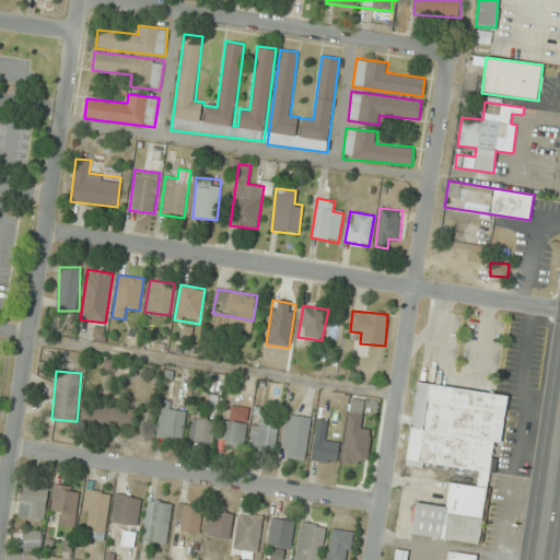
[(508,395),(417,383),(406,463),(478,471),(477,486),(450,481),(446,505),(416,502),(411,536),(480,545),(493,443),(501,444),(508,395)]
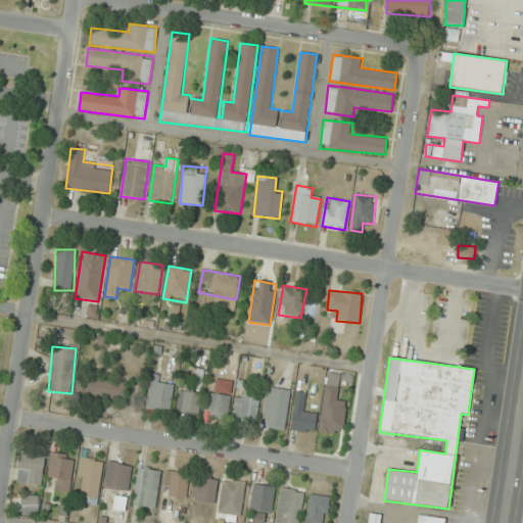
[(126,399),(128,380),(79,375),(77,394),(126,399)]
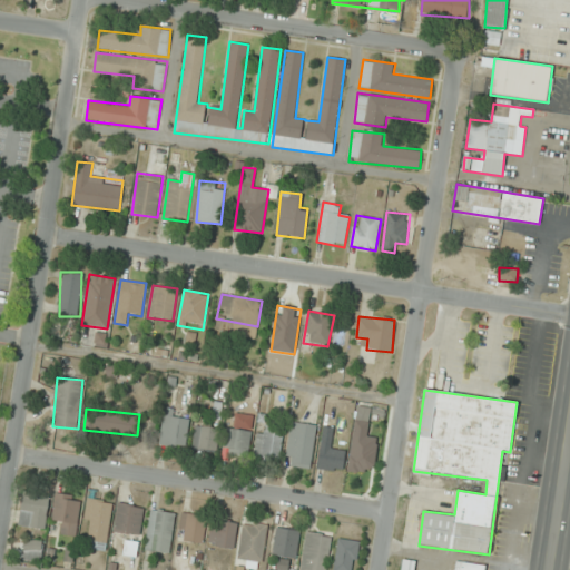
[(188,412),(161,412),(161,446),(188,446),(188,412)]
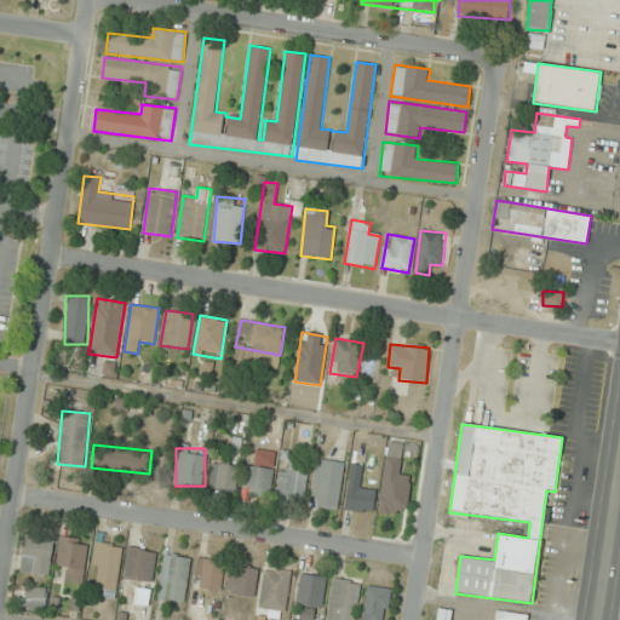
[(309,504),(334,509),(344,463),(319,458),(309,504)]
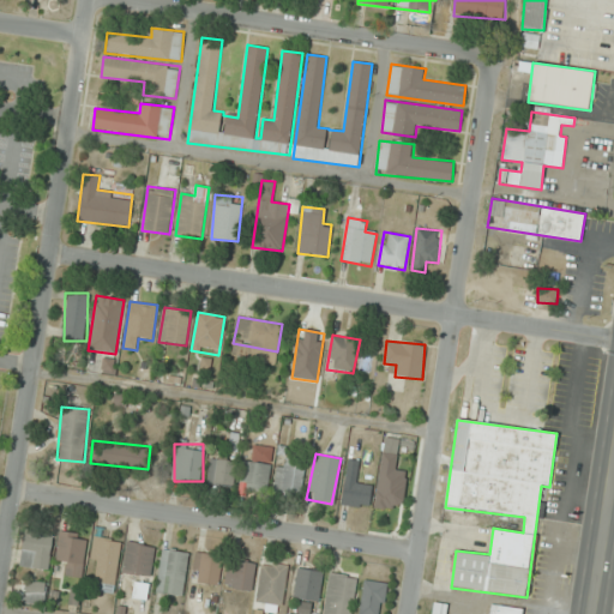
[(272,493),(299,498),(306,462),(280,457),(272,493)]
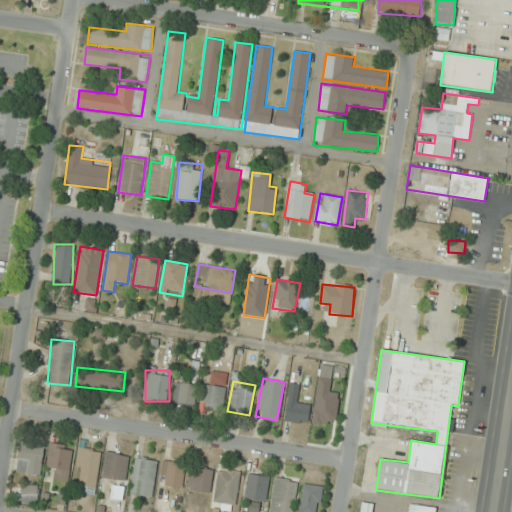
[(195,405),(195,383),(174,383),(174,405),(195,405)]
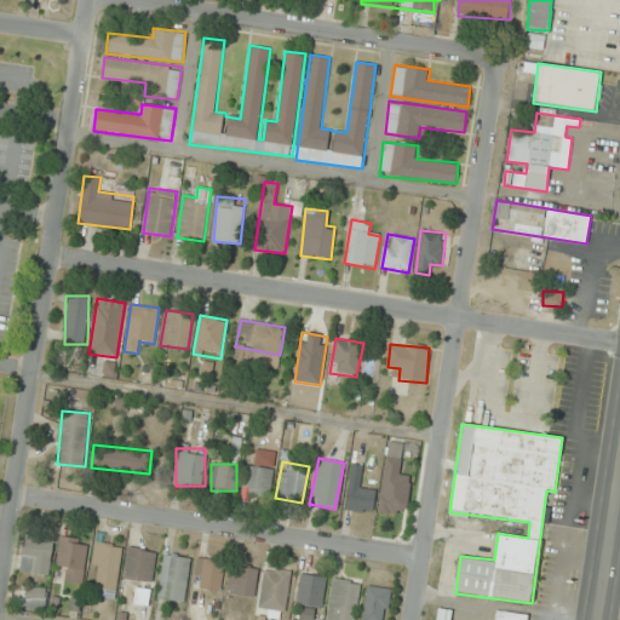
[(274,470),(247,465),(244,493),(269,497),(274,470)]
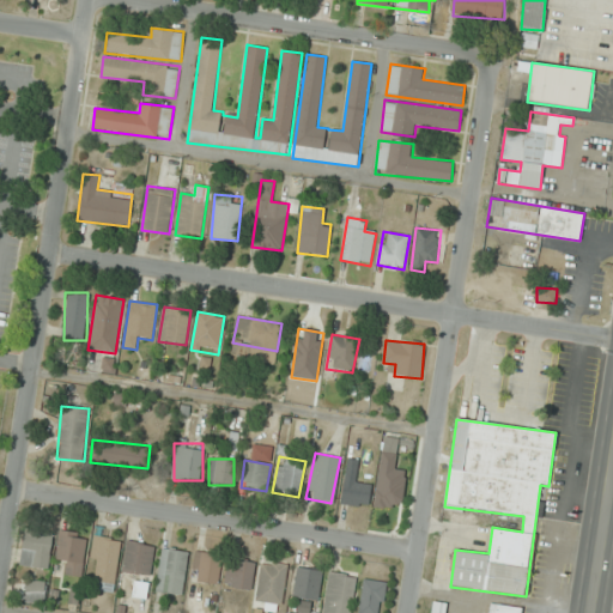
[(372,486),(346,480),(341,503),(368,509),(372,486)]
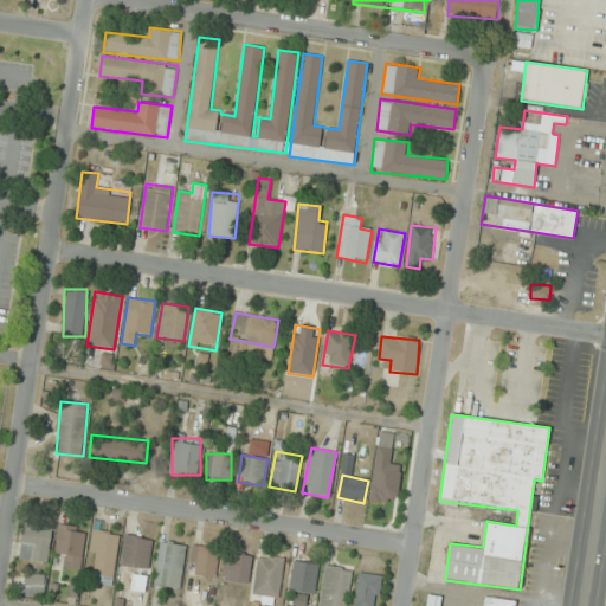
[(20,560),(47,563),(52,527),(25,523),(20,560)]
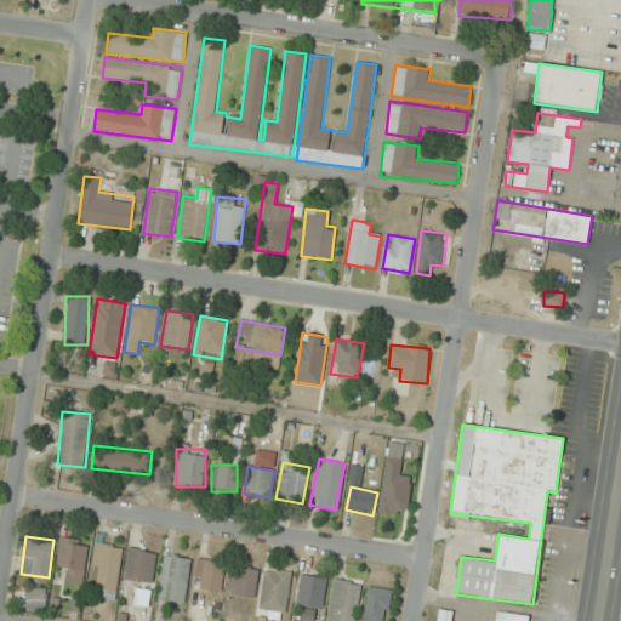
[(89,541),(61,536),(56,568),(69,569),(67,582),(83,585),(89,541)]
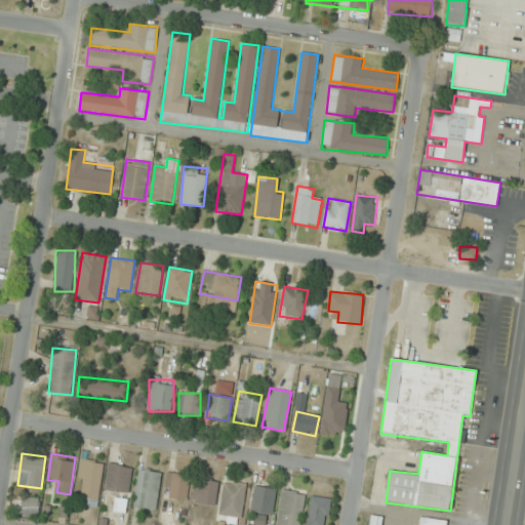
[(97,507),(104,462),(83,459),(77,503),(97,507)]
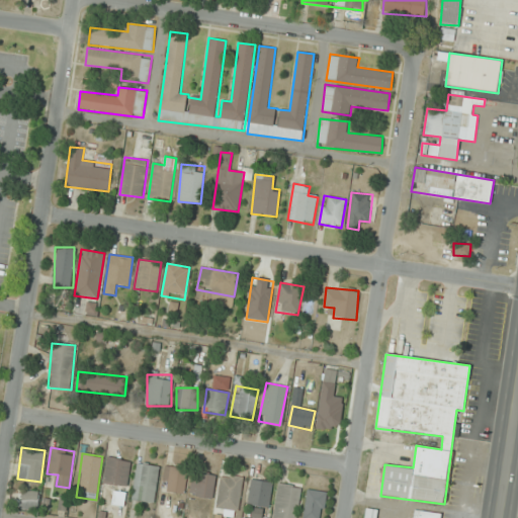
[(102,487),(125,492),(133,461),(108,456),(102,487)]
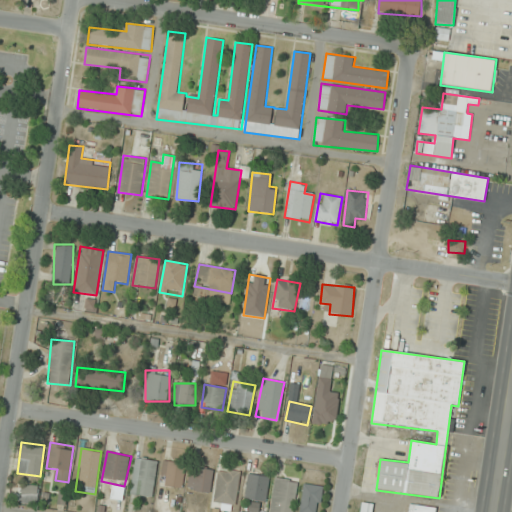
[(131,493),(153,496),(157,460),(135,457),(131,493)]
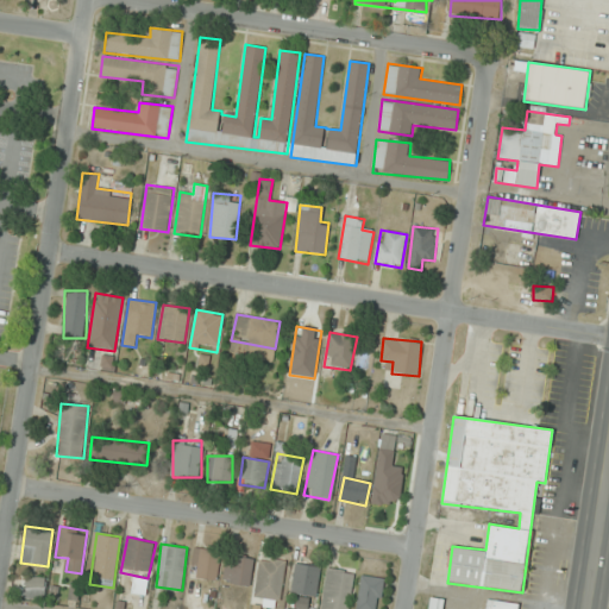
[(189,576),(215,582),(221,552),(195,546),(189,576)]
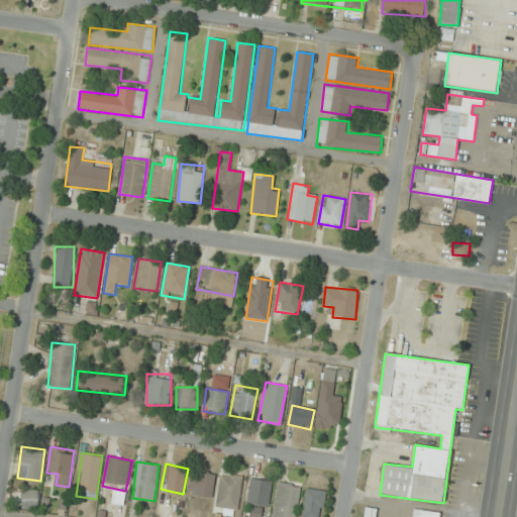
[(189,495),(212,498),(215,474),(193,471),(189,495)]
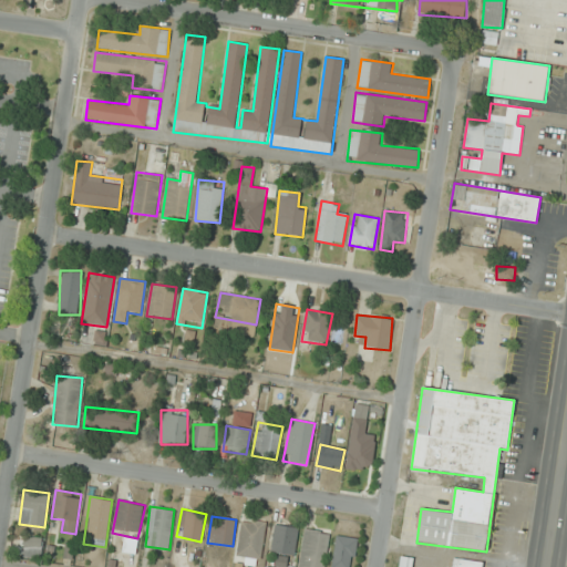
[(266,522),(243,518),(237,556),(261,559),(266,522)]
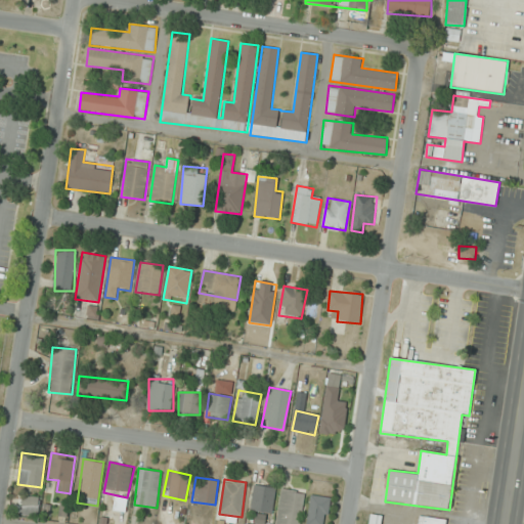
[(274,487),(253,485),(251,511),(272,513),(274,487)]
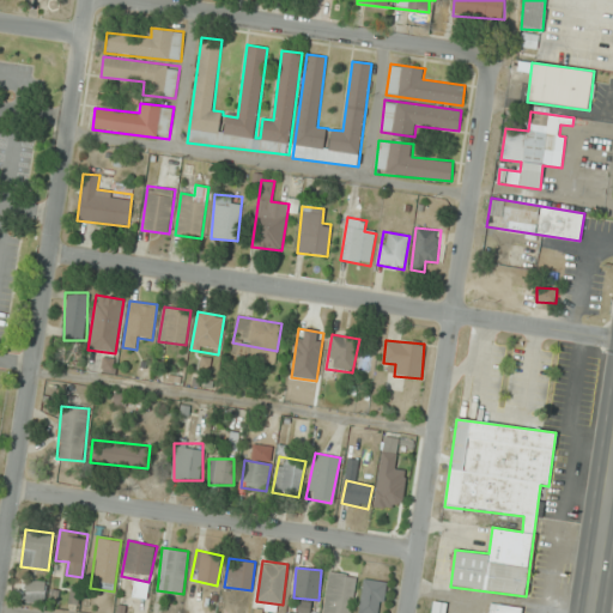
[(322,612),(351,612),(357,575),(329,571),(322,612)]
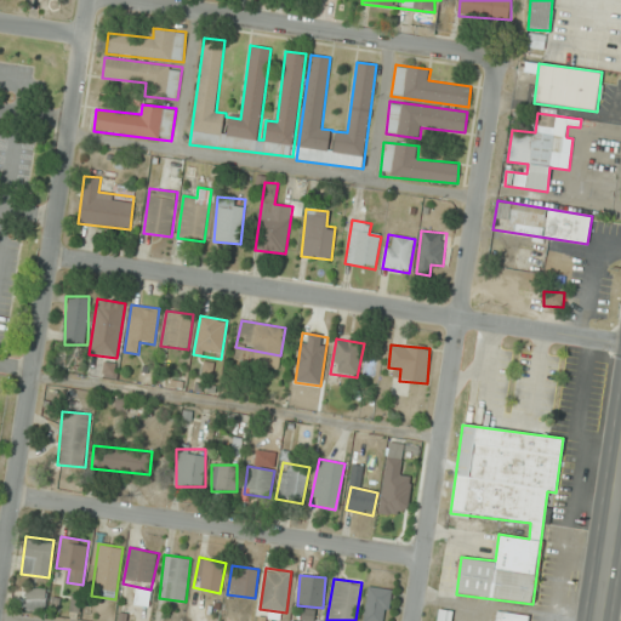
[(386,620),(393,591),(371,586),(363,620),(386,620)]
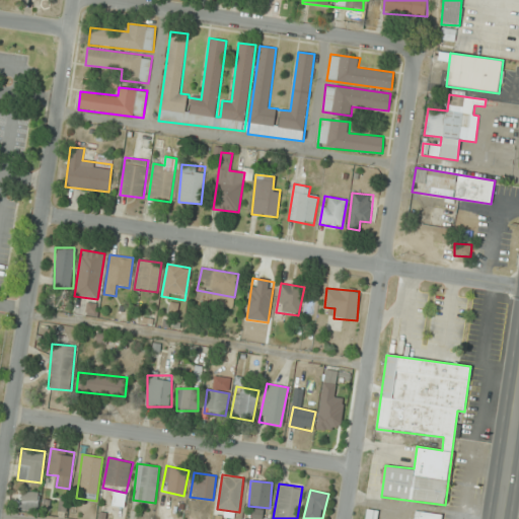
[(39,491),(21,491),(21,511),(39,511),(39,491)]
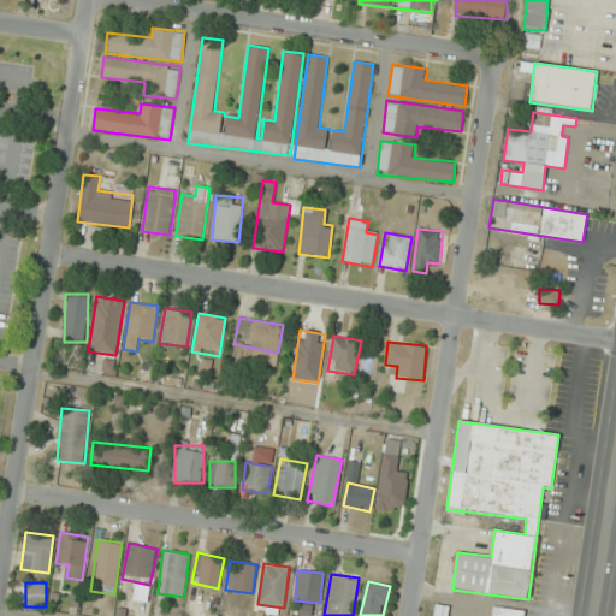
[(525,615),(526,610),(492,605),(491,615),(525,615)]
